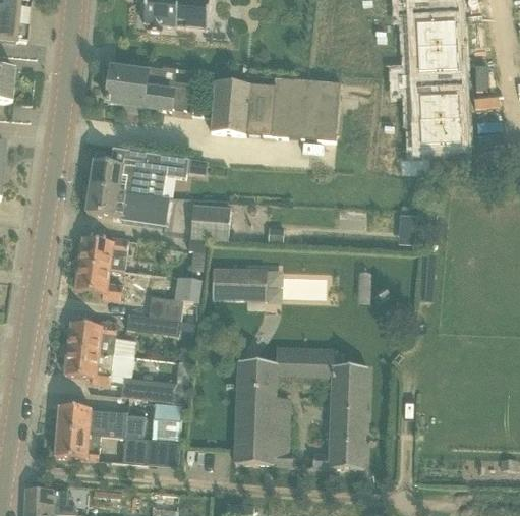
[(0,0),(0,38),(26,40),(30,0),(0,0)]
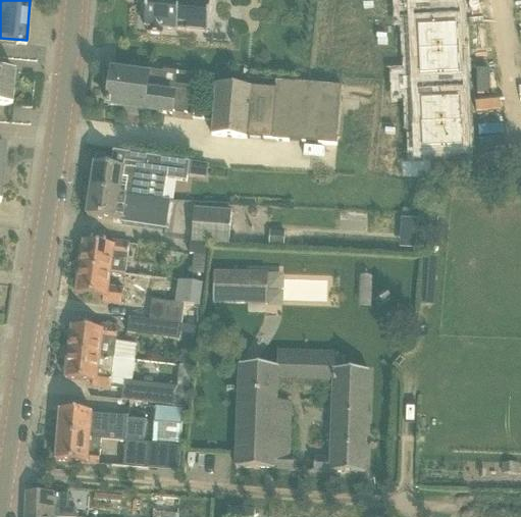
[(176,27),(177,24),(206,28),(209,0),(146,0),(144,23),(147,23),(147,30),(162,31),(162,26),(176,27)]
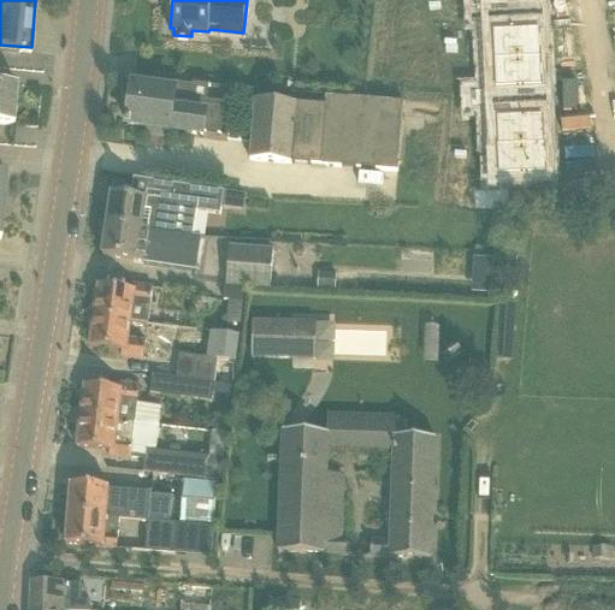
[(490,0),(490,1),(480,1),(480,16),(509,15),(508,0),(490,0)]
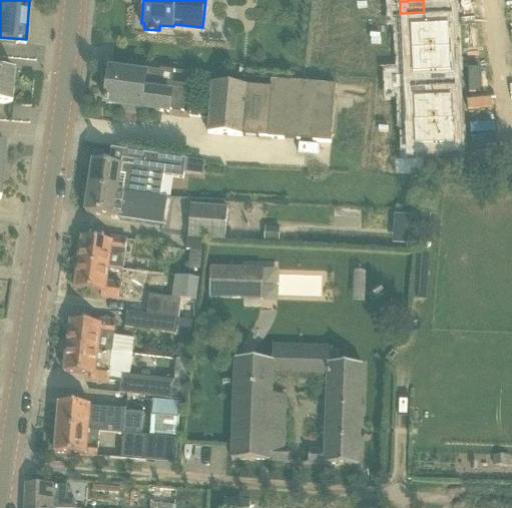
[(424,23),(424,12),(400,13),(401,24),(409,24),(411,48),(451,46),(450,42),(453,41),(453,27),(450,27),(449,22),(424,23)]
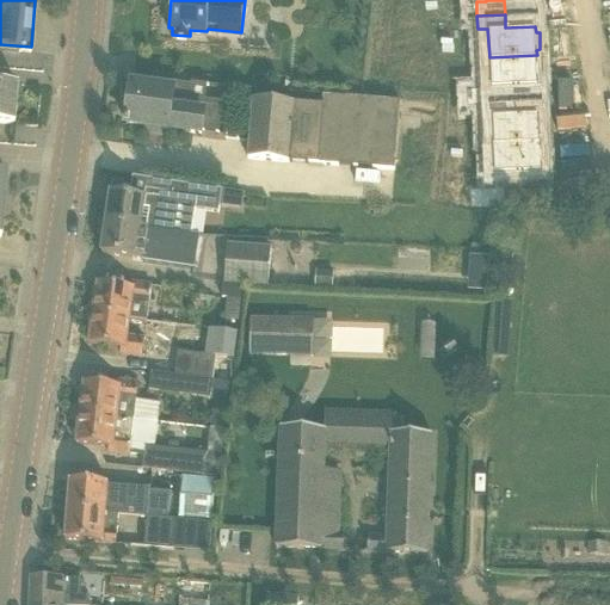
[(537,61),(537,55),(490,57),(491,86),(480,87),(480,102),(509,100),(509,86),(538,85),(537,79),(542,79),(541,61),(537,61)]
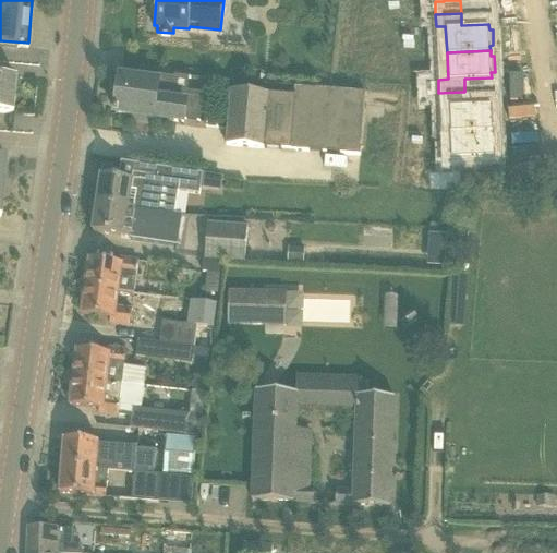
[(203,91),(185,88),(188,74),(156,71),(145,69),(144,75),(120,72),(114,109),(182,118),(183,115),(198,117),(203,91)]
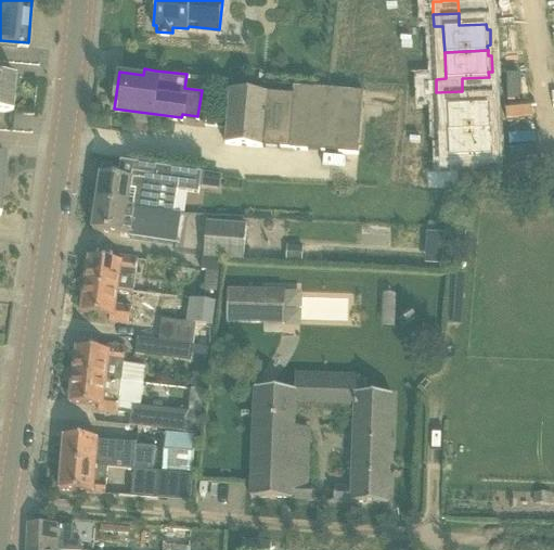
[(0,106),(11,109),(14,72),(0,69),(0,106)]
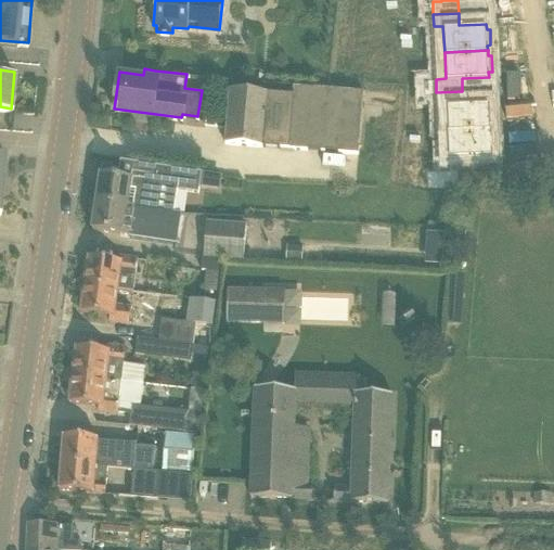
[(293,91),(229,86),(224,140),(261,143),(358,151),(362,89),(319,85),(318,94),(293,92),(293,91)]
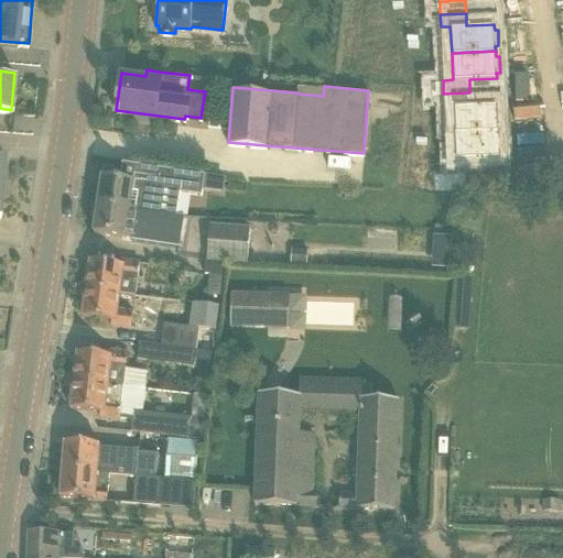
[(454,132),(499,130),(498,130),(497,104),(471,105),(469,93),(443,94),(444,107),(454,106),(455,131),(454,132)]
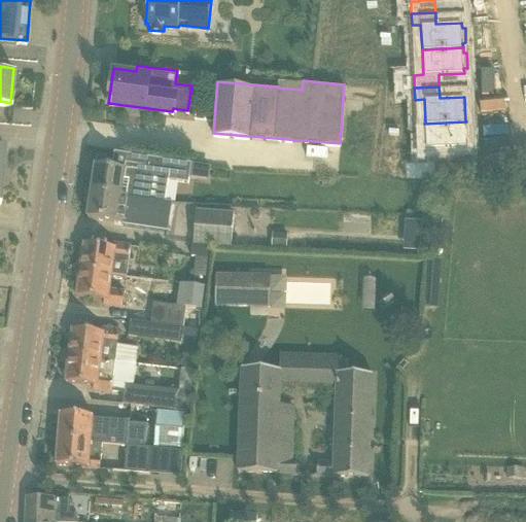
[(466,127),(466,122),(424,124),(425,149),(467,147),(467,142),(470,142),(469,127),(466,127)]
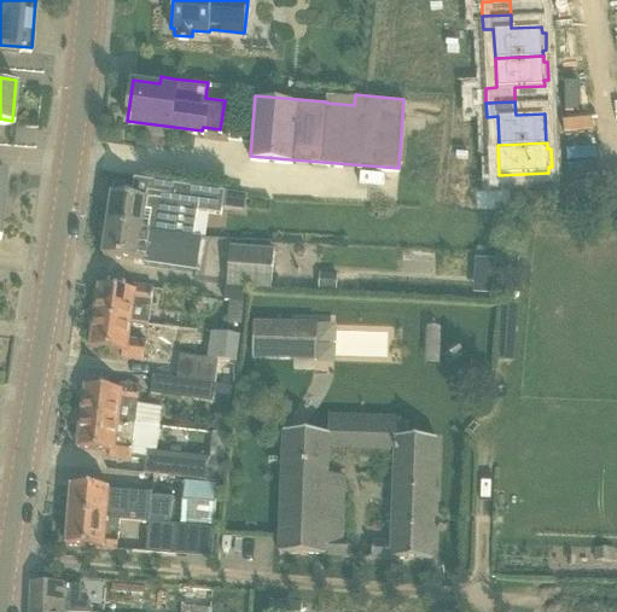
[(129,192),(111,190),(106,220),(150,227),(150,226),(192,232),(196,207),(220,210),(223,187),(133,174),(129,192)]
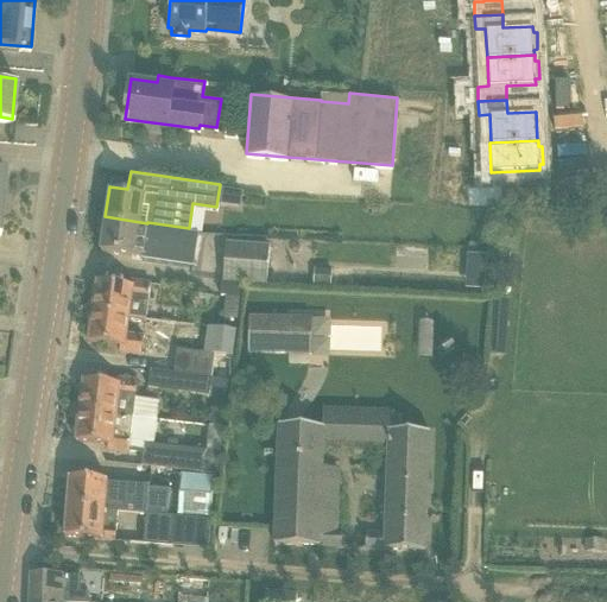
[(500,182),(473,183),(473,197),(501,195),(500,182)]
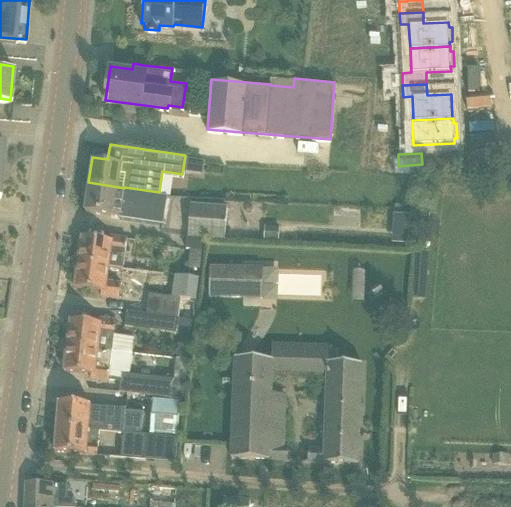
[(183,169),(202,172),(204,158),(185,155),(183,169)]
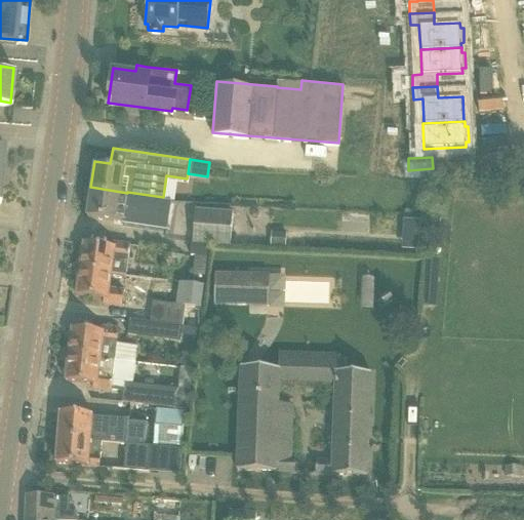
[(127,193),(90,187),(86,213),(160,225),(163,206),(136,202),(135,207),(125,206),(127,193)]
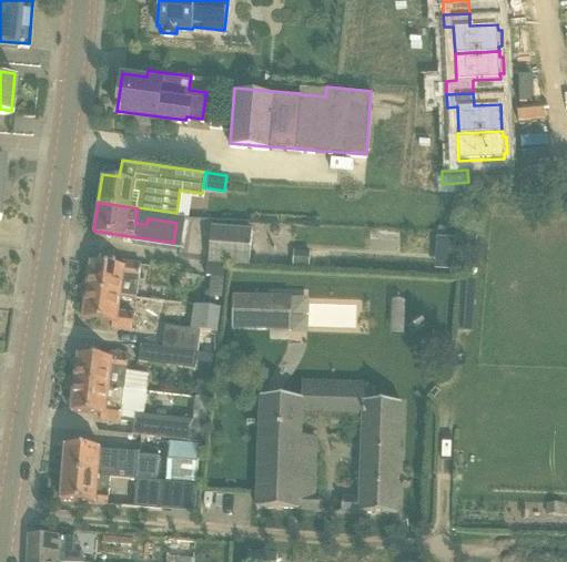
[(247,262),(251,226),(211,222),(209,258),(225,262),(225,261),(247,262)]
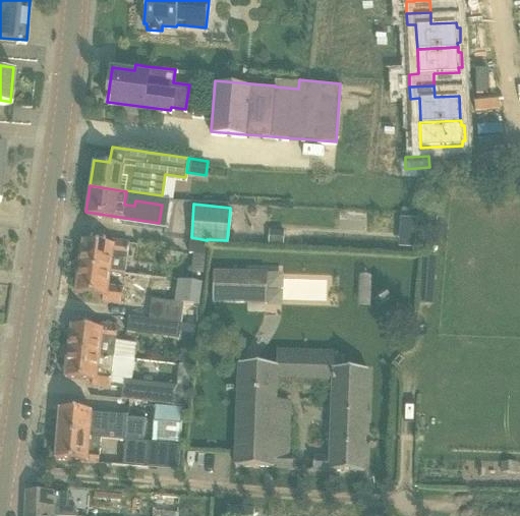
[(282,241),(283,227),(268,226),(268,240),(282,241)]
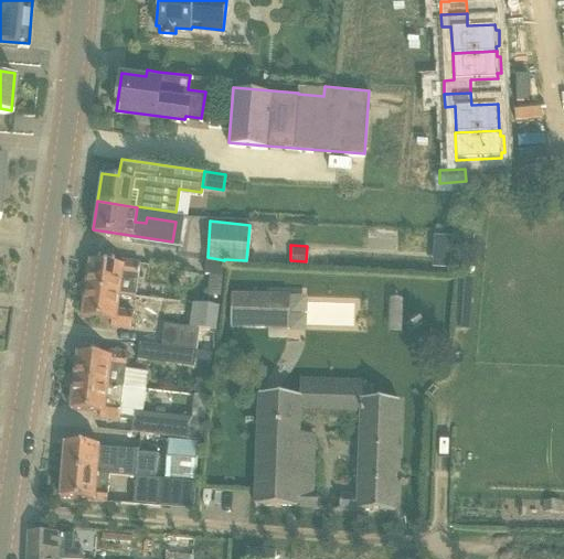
[(119,261),(89,257),(85,285),(134,291),(137,276),(138,276),(140,258),(120,256),(119,261)]
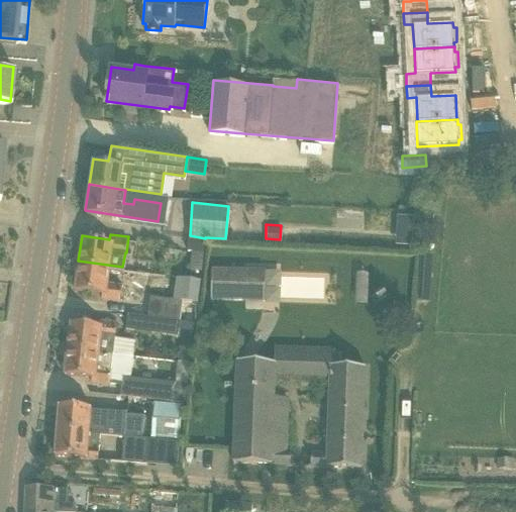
[(201,269),(202,250),(191,249),(189,268),(201,269)]
